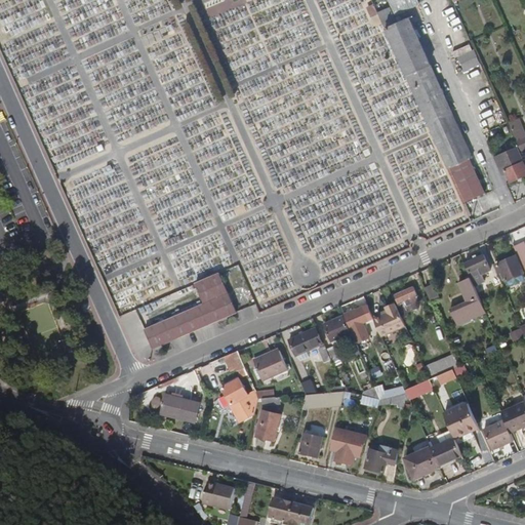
[(415,0),(389,0),(395,12),(417,2),(415,0)]
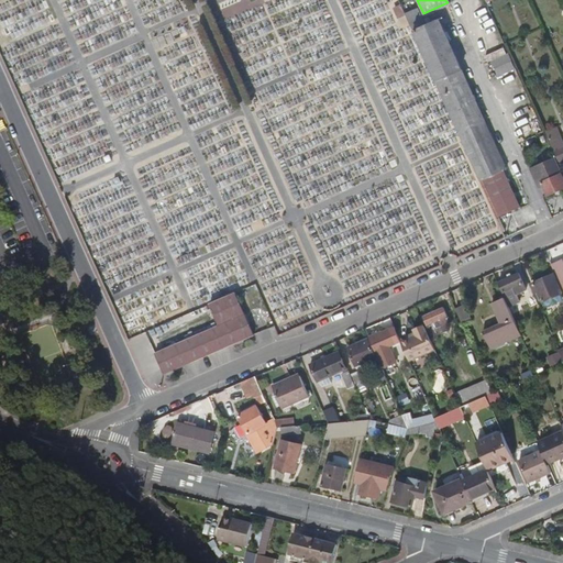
[(405,15),(400,4),(393,8),(398,20),(406,17),(405,15)]
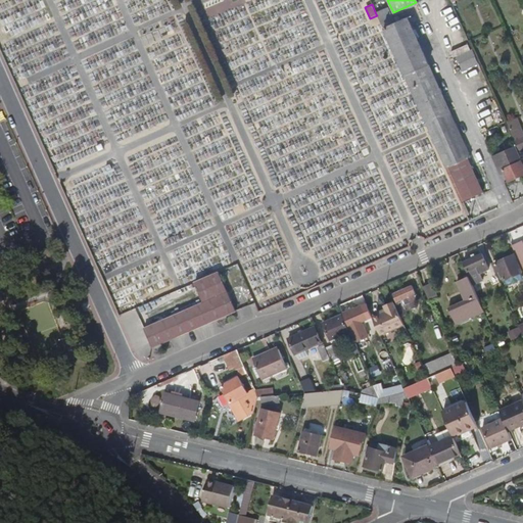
[(387,9),(376,14),(377,15),(381,25),(391,19),(387,9)]
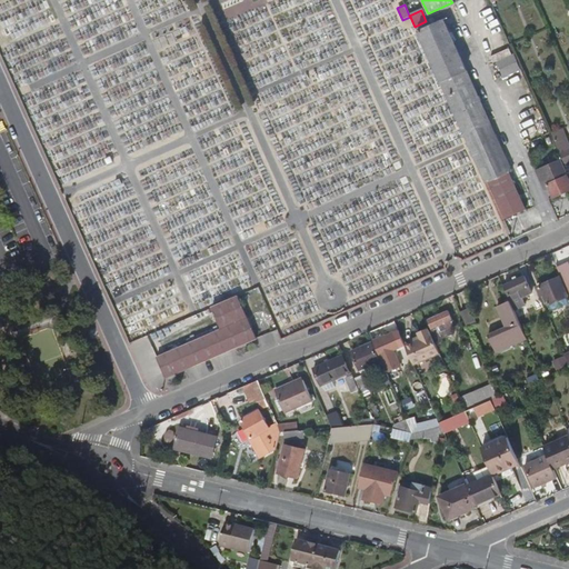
[(429,27),(426,21),(415,27),(417,32),(418,31),(463,131),(462,132),(485,182),(508,172),(510,171),(442,20),(429,27)]
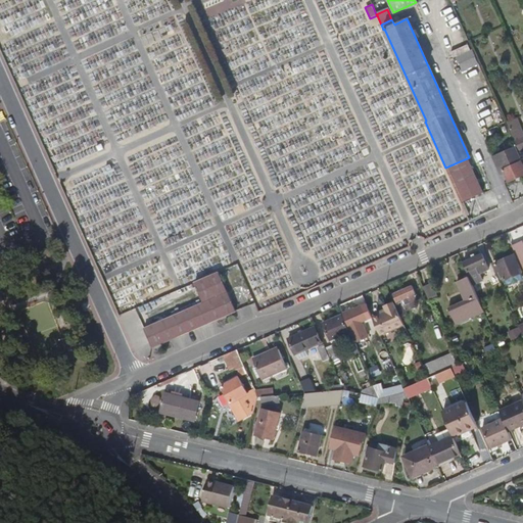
[(455,49),(463,70),(479,63),(471,43),(455,49)]
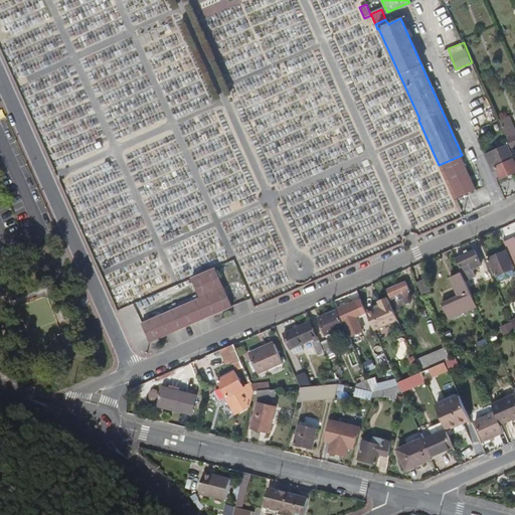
[(514,142),(509,129),(502,132),(510,150),(514,147),(514,142)]
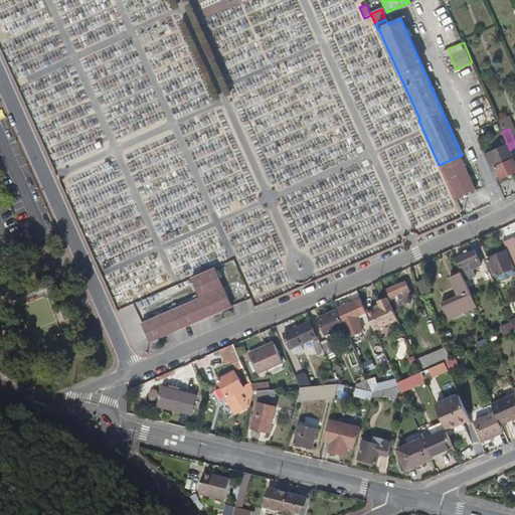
[(514,164),(507,148),(486,157),(493,174),(497,172),(501,181),(514,174),(514,164)]
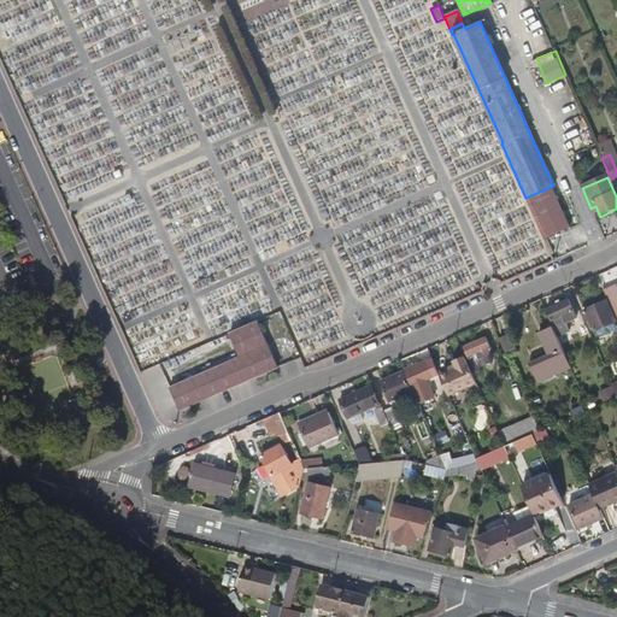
[(526,198),(542,236),(568,224),(551,187),(526,198)]
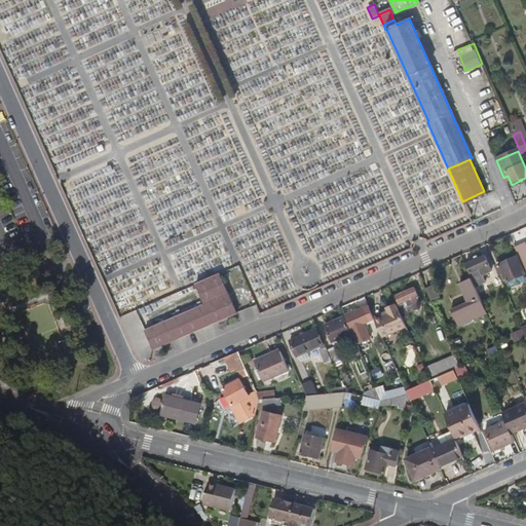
[(520,242),(513,246),(525,274),(525,258),(521,248),(520,242)]
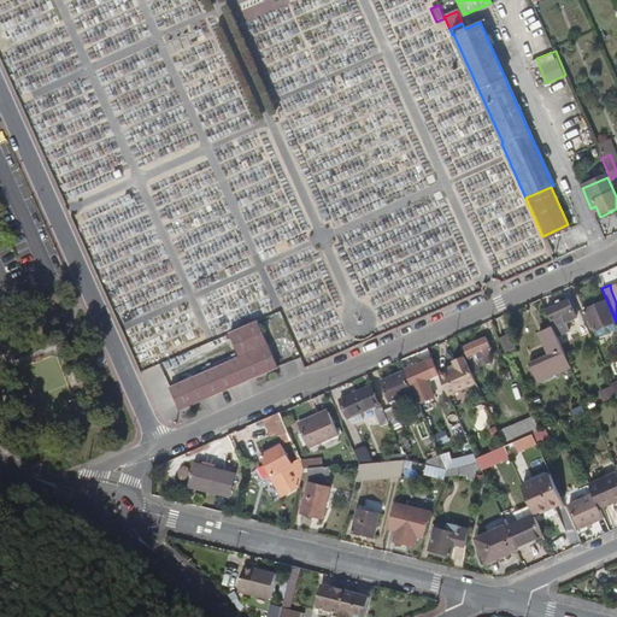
[(564,317),(566,323),(576,318),(569,301),(547,311),(551,318),(552,322),(554,321),(564,317)]
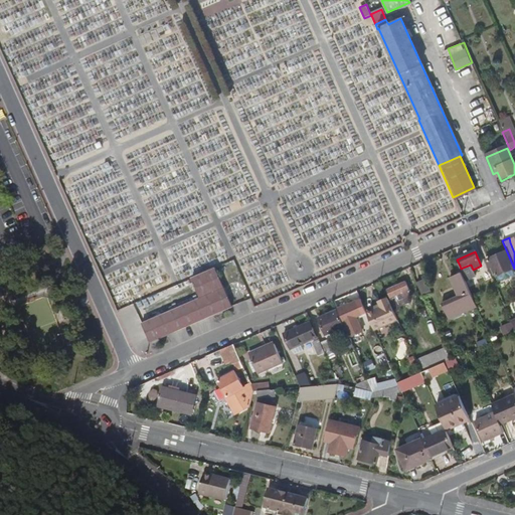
[(505,252),(488,260),(495,277),(511,269),(505,252)]
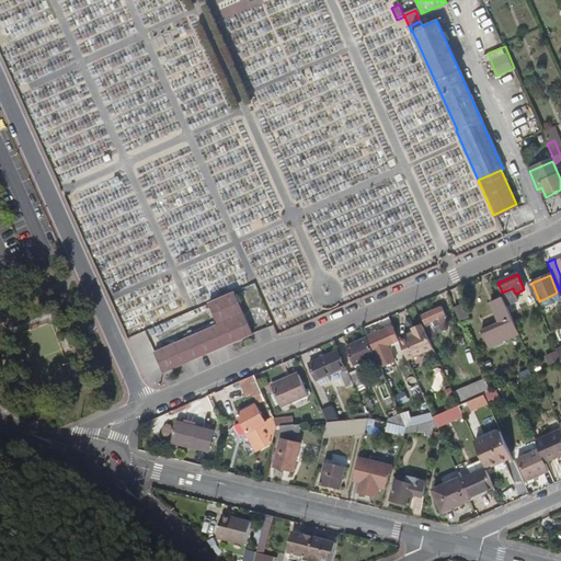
[(517,298),(515,294),(513,288),(504,292),(507,301),(517,298)]
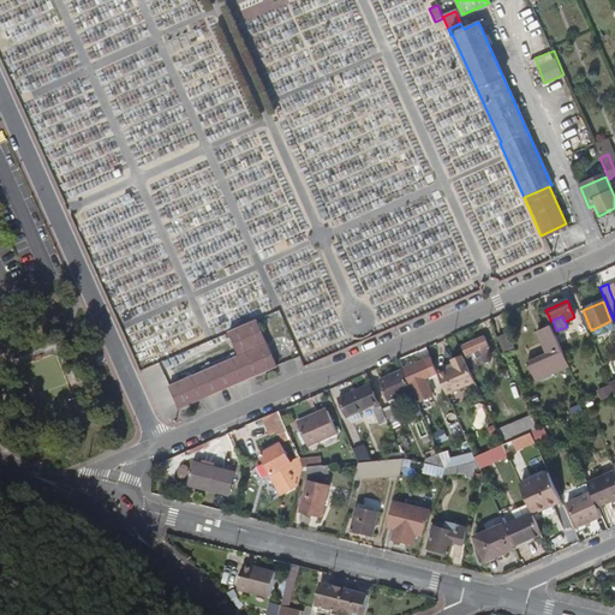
[(240,358),(171,388),(180,411),(279,369),(258,323),(231,335),(240,358)]
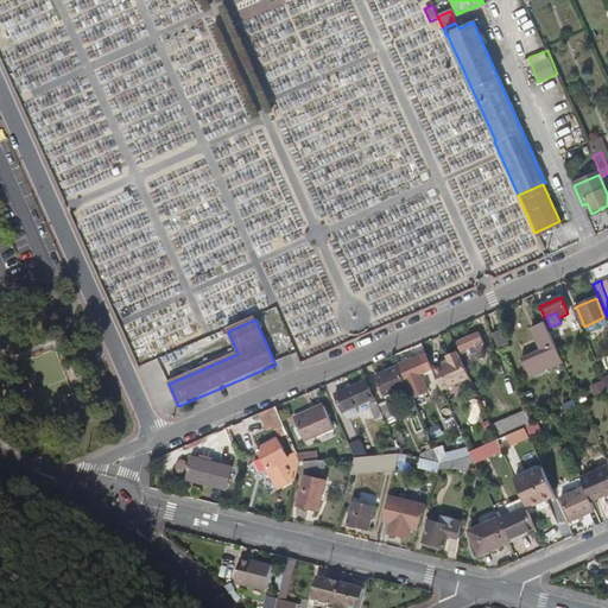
[(562,365),(544,323),(530,330),(539,352),(520,360),(529,379),(562,365)]
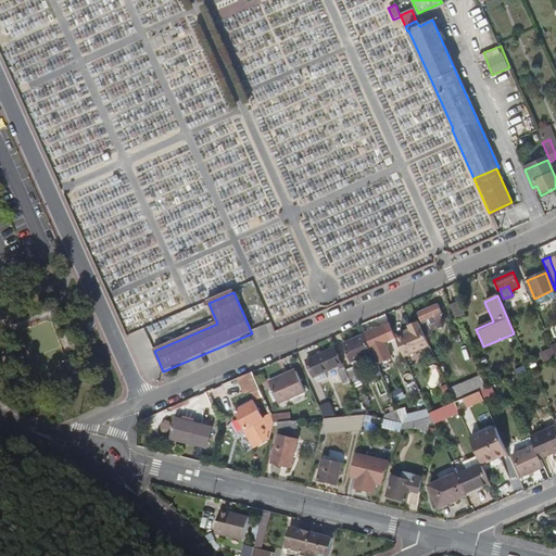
[(458,303),(450,307),(456,323),(465,318),(458,303)]
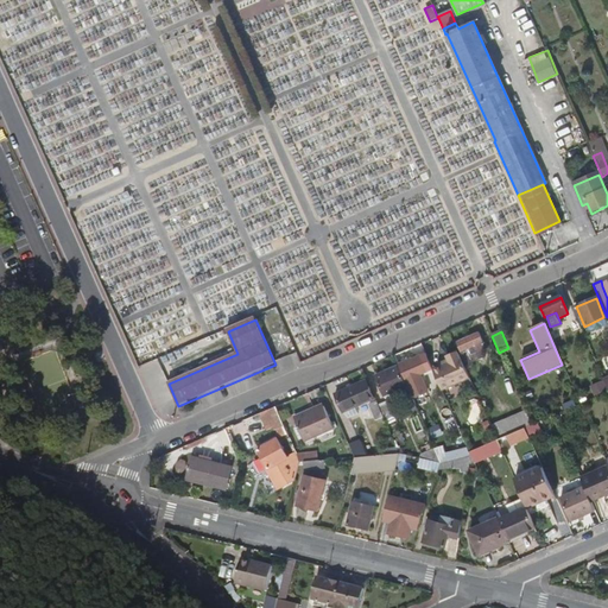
[(477,334),(456,343),(461,353),(467,366),(482,359),(483,350),(485,349),(477,334)]
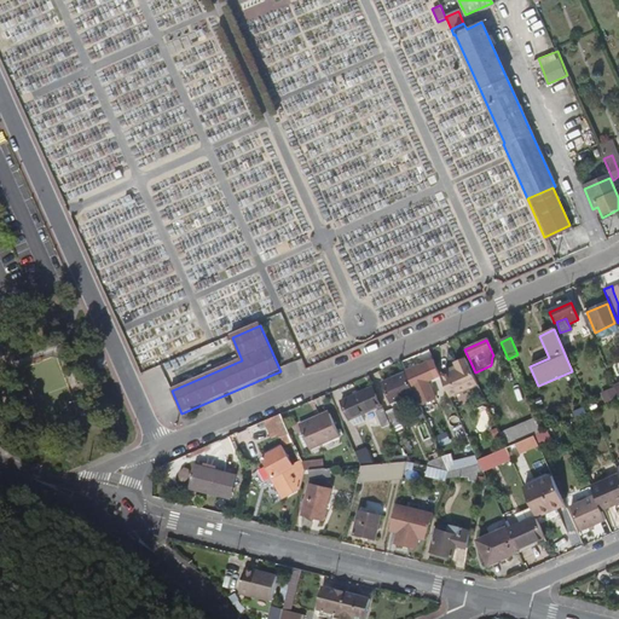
[(439,375),(433,362),(427,364),(433,379),(439,375)]
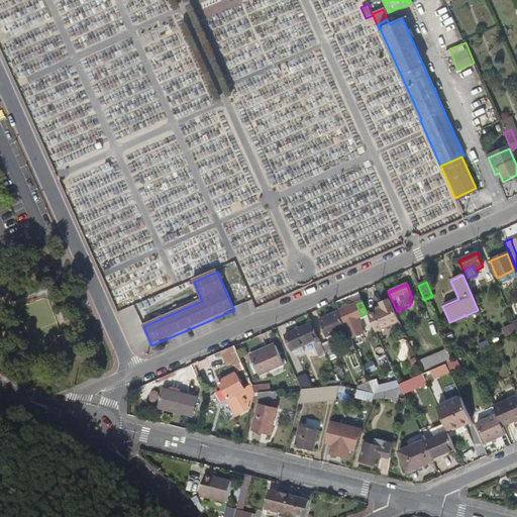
[(399,323),(390,303),(381,307),(382,309),(368,316),(376,334),(399,323)]
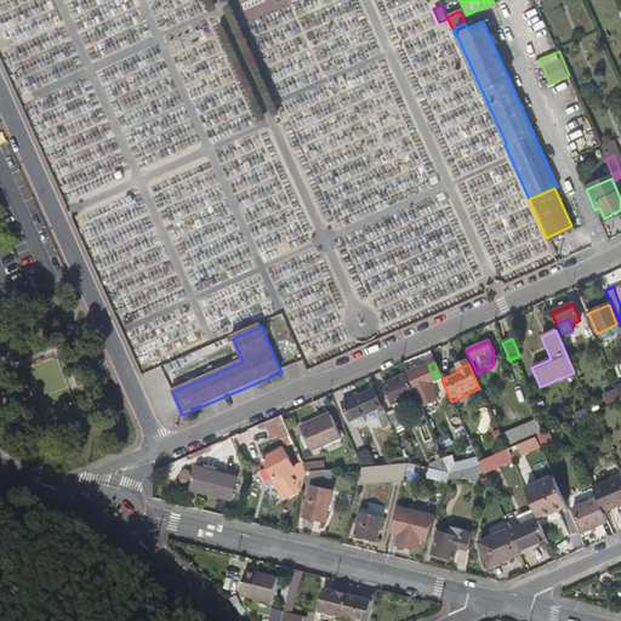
[(434,380),(428,365),(420,369),(419,368),(408,372),(415,388),(434,380)]
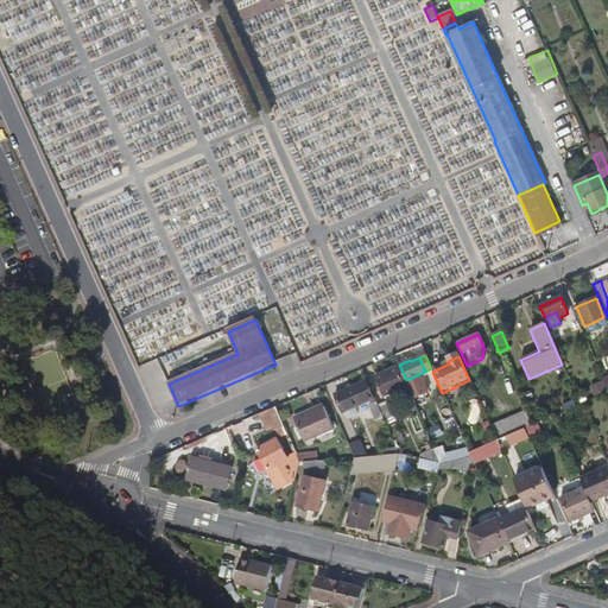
[(410,394),(405,386),(397,367),(374,378),(382,396),(398,388),(403,398),(410,394)]
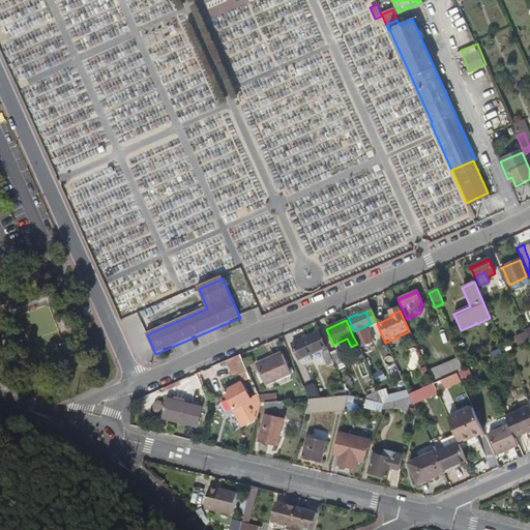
[(327,351),(326,347),(324,348),(317,332),(290,345),(296,357),(297,360),(299,359),(302,366),(311,362),(308,355),(322,349),(323,351),(320,352),(324,360),(330,357),(327,351)]
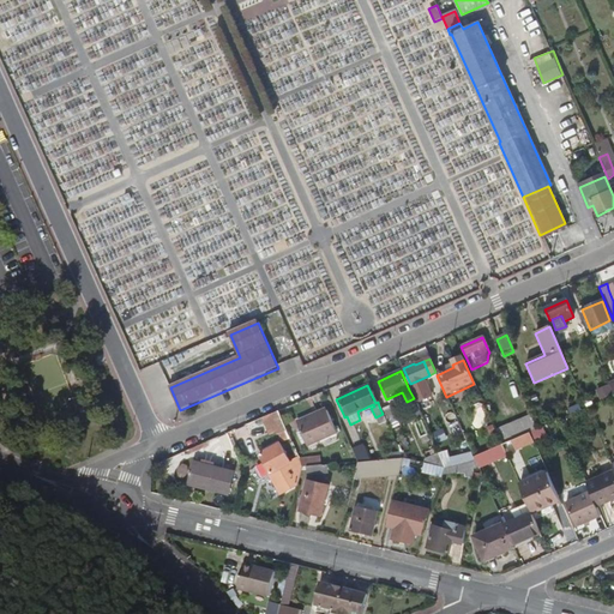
[(343,414),(336,399),(330,402),(337,417),(343,414)]
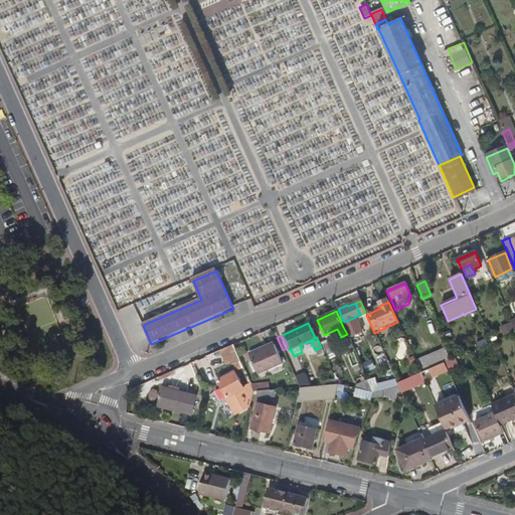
[(323,339),(318,341),(321,347),(322,351),(327,348),(323,339)]
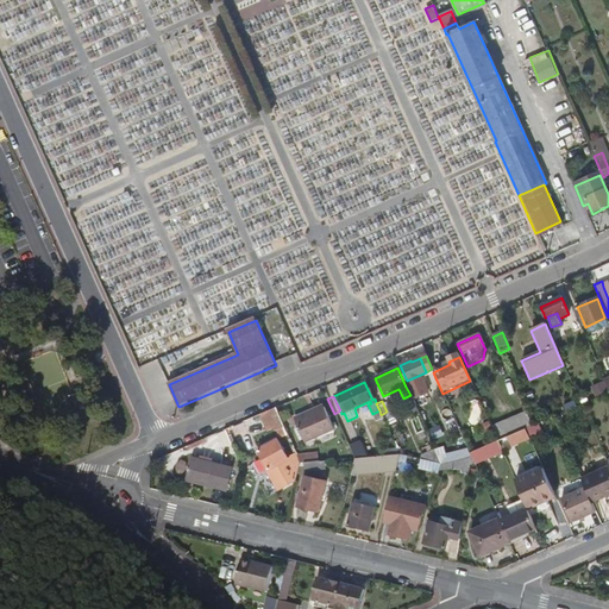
[(324,406),(293,419),(302,440),(332,427),(324,406)]
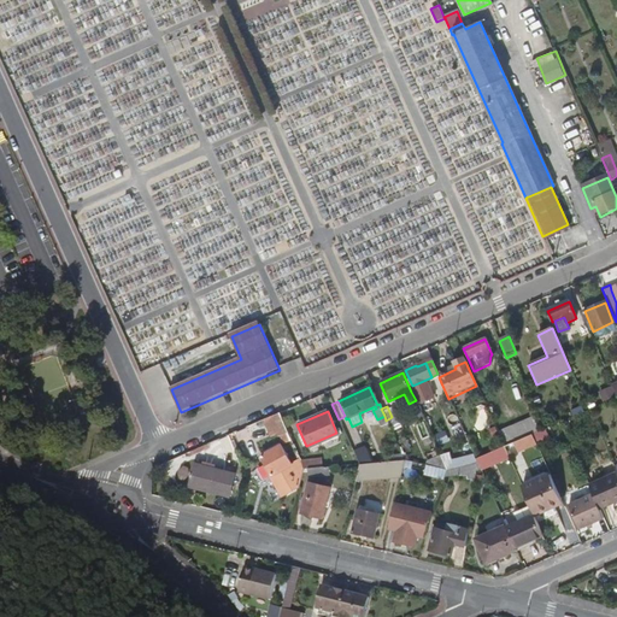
[(280,415),(272,417),(262,422),(270,441),(281,436),(285,444),(292,441),(280,415)]
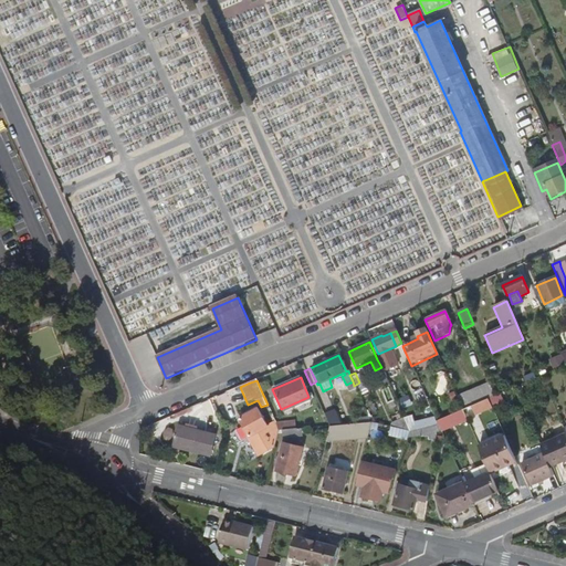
[(353,381),(346,385),(349,391),(355,388),(354,386),(353,381)]
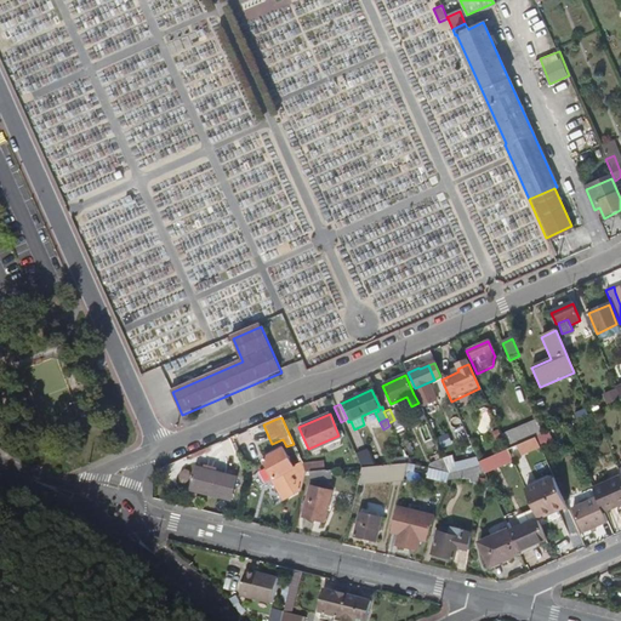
[(539,425),(531,427),(503,440),(508,450),(536,438),(543,436),(539,425)]
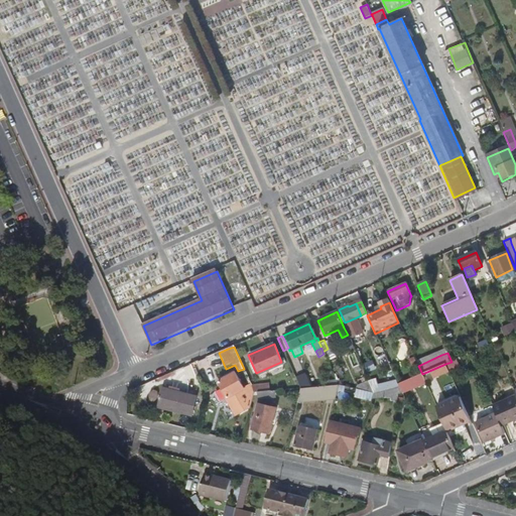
[(411,367),(417,365),(413,358),(408,360),(411,367)]
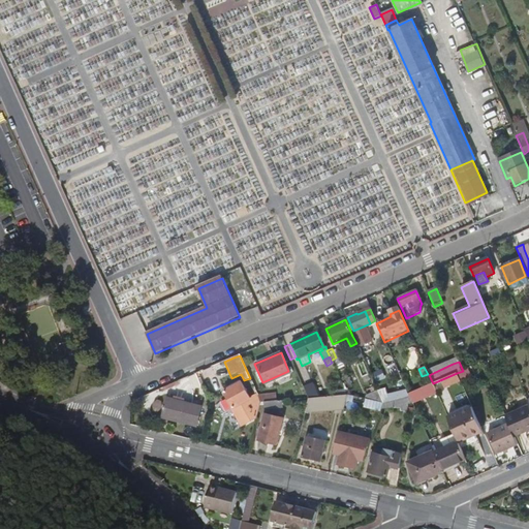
[(463,371),(457,373),(461,381),(472,377),(468,369),(463,371)]
